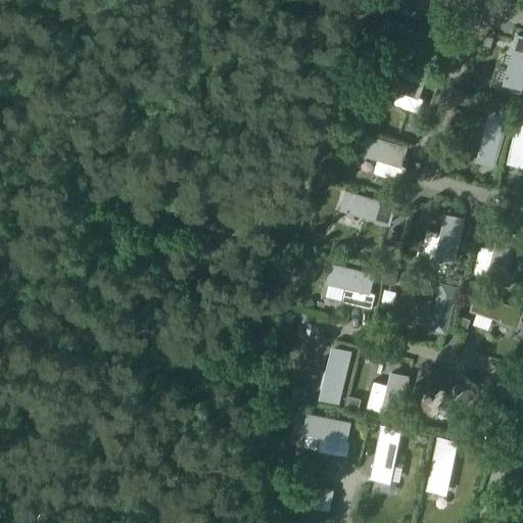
[(444,22),(452,4),(438,0),(398,0),(396,7),(409,11),(421,15),(433,19),(444,22)]
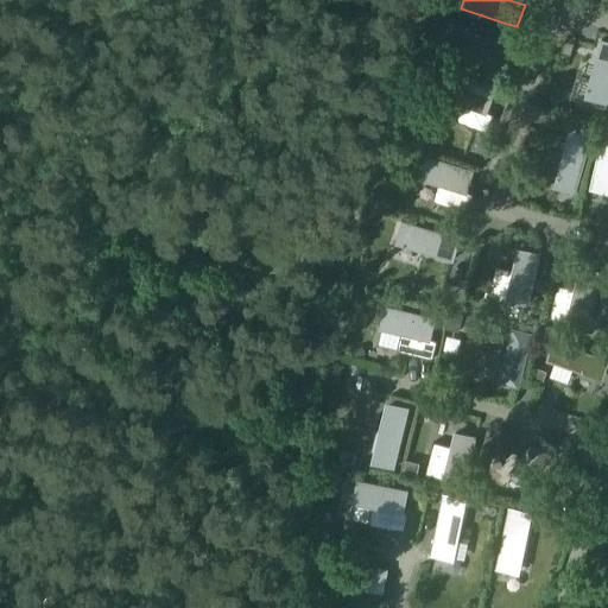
[(463,31),(456,52),(469,58),(483,63),(496,68),(511,73),(519,51),(477,36),(463,31)]
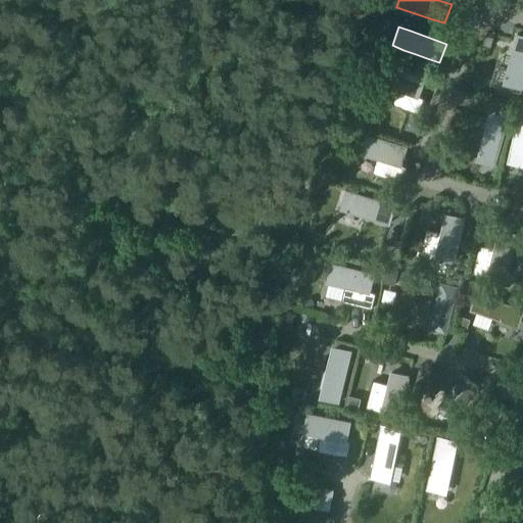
[(507,72),(503,84),(522,90),(522,84),(522,36),(518,35),(517,36),(514,47),(510,59),(509,65),(507,72)]
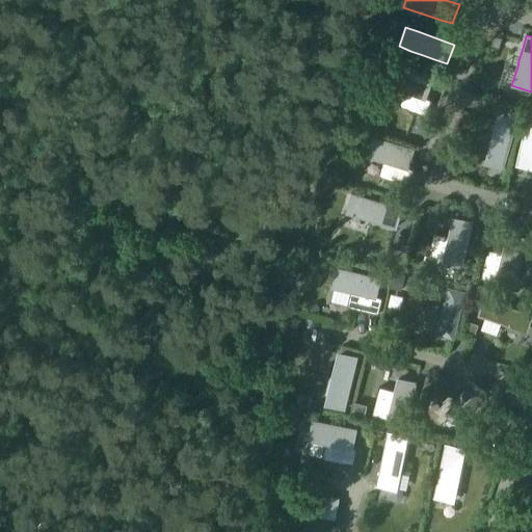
[(499,49),(502,40),(494,37),(490,47),(499,49)]
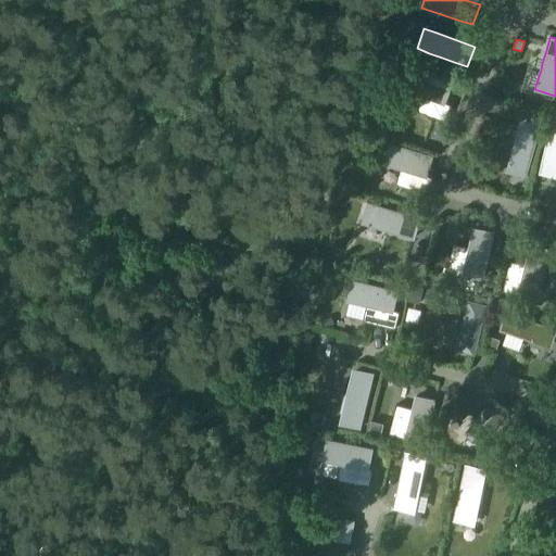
[(406,70),(400,91),(420,97),(416,112),(431,117),(447,122),(453,105),(446,103),(452,84),(437,79),(421,75),(406,70)]
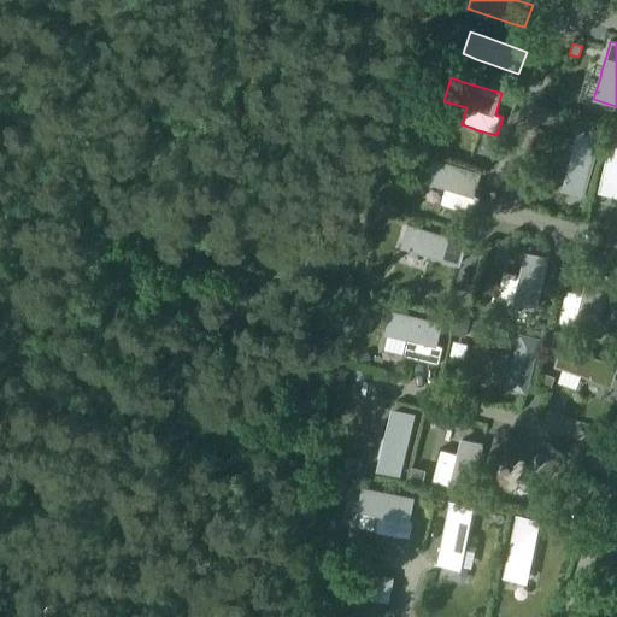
[(593,107),(582,103),(581,106),(559,98),(554,112),(586,124),(593,107)]
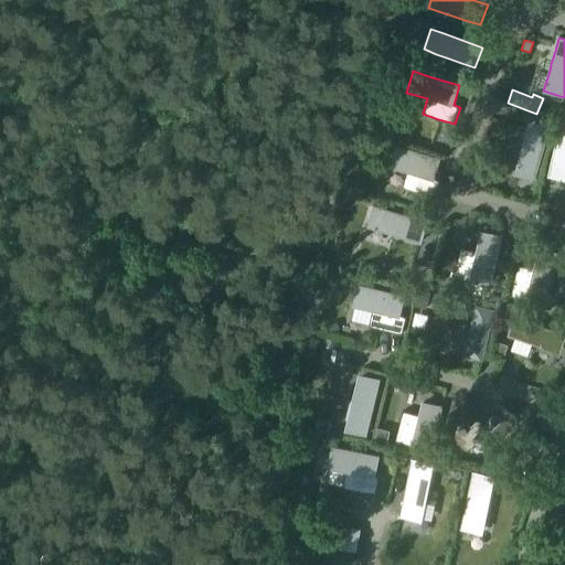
[(519,160),(515,173),(532,179),(535,179),(539,166),(542,152),(546,139),(550,126),(530,120),(526,134),(522,147),(519,160)]
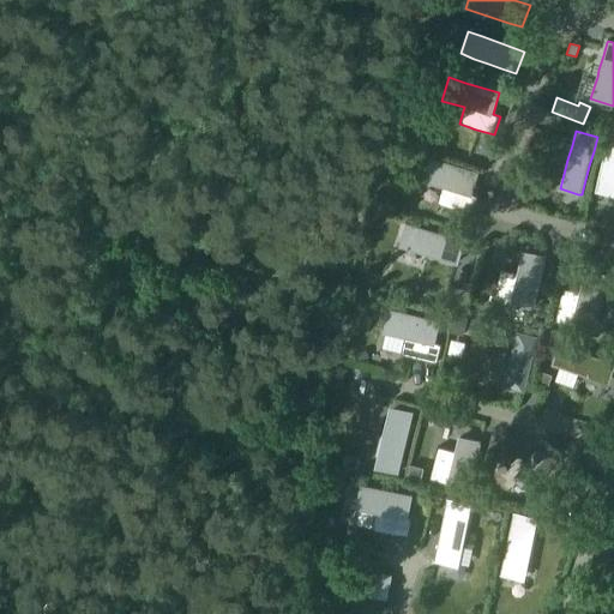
[(599,178),(595,193),(613,197),(613,131),(609,131),(606,146),(602,162),(599,178)]
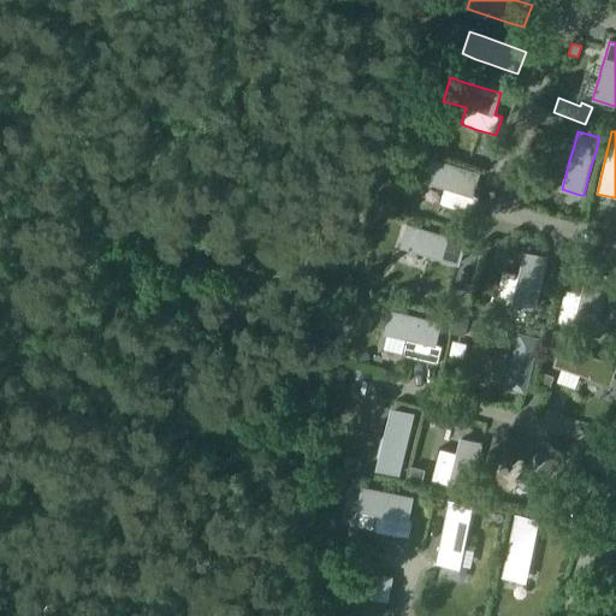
[(531,140),(531,159),(564,158),(563,138),(531,140)]
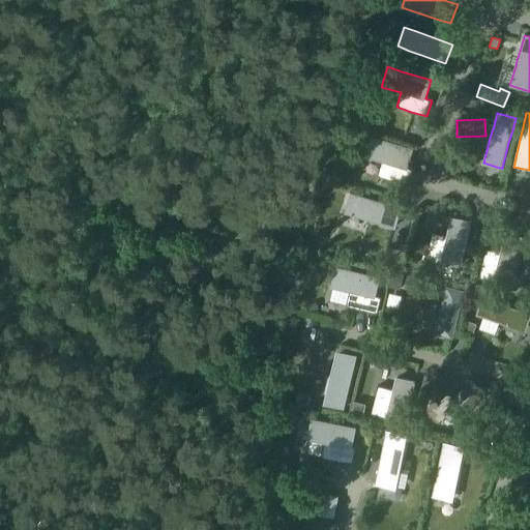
[(372,140),(366,157),(381,163),(377,178),(406,187),(411,171),(407,170),(412,152),(372,140)]
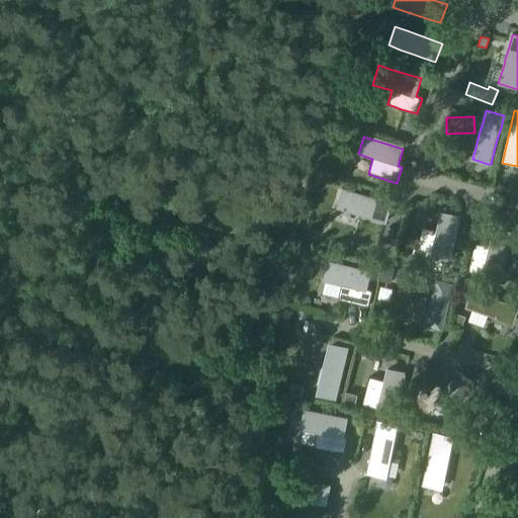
[(385,223),(392,204),(391,203),(379,200),(367,196),(355,192),(344,189),(338,207),(350,211),(361,216),(373,220),(384,223),(385,223)]
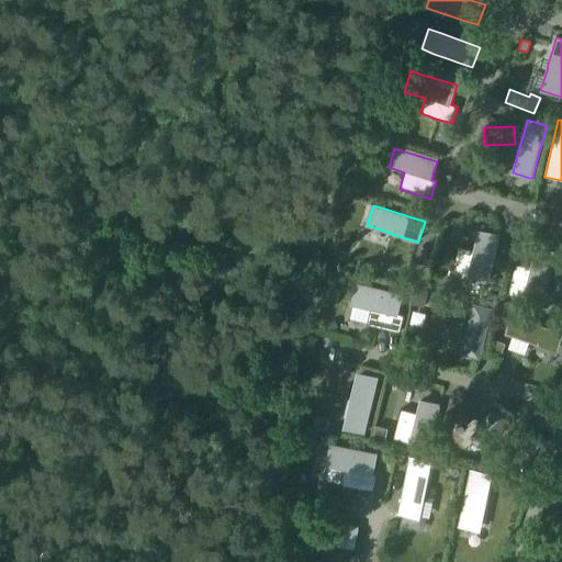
[(479,233),(468,279),(490,284),(499,237),(479,233)]
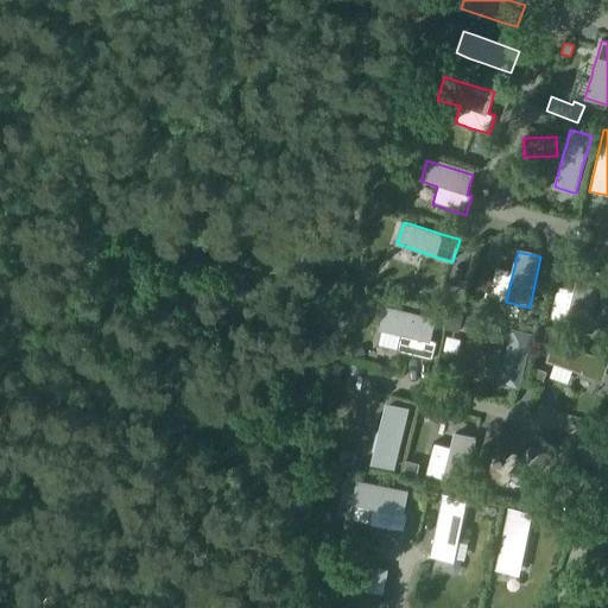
[(580,271),(568,320),(590,325),(603,276),(580,271)]
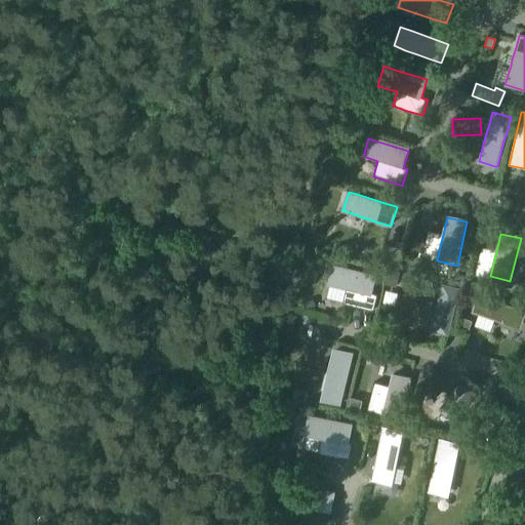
[(355,245),(353,253),(361,254),(362,246),(355,245)]
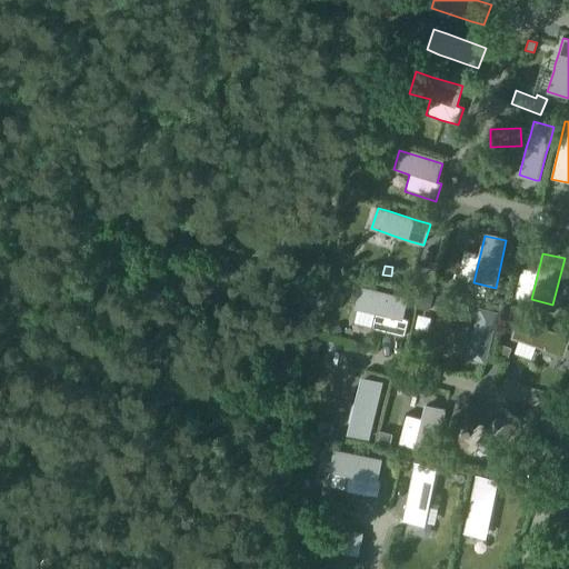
[(362,290),(358,310),(375,313),(370,331),(403,338),(407,321),(403,320),(407,300),(362,290)]
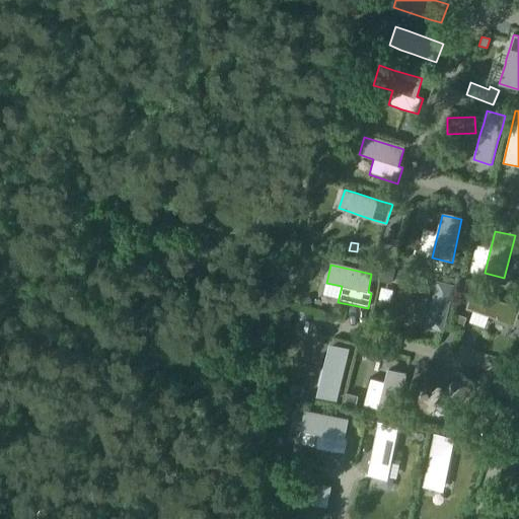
[(383,267),(380,282),(381,282),(382,282),(391,285),(394,270),(392,269),(383,267)]
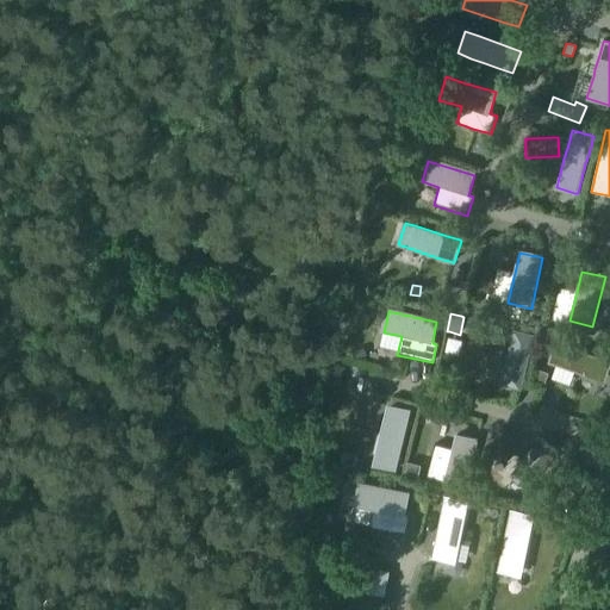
[(531,316),(529,327),(539,329),(541,318),(531,316)]
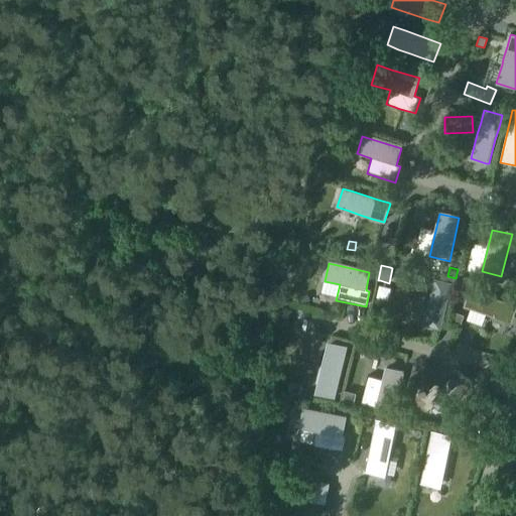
[(427,314),(424,326),(433,328),(439,330),(439,329),(442,314),(446,299),(450,284),(435,280),(432,291),(431,294),(429,303),(426,314),(427,314)]
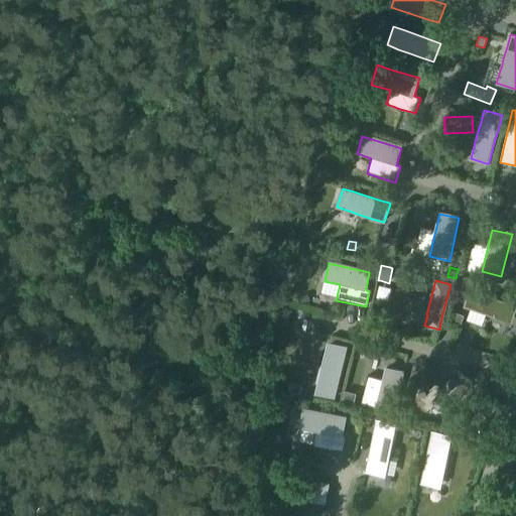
[(506,284),(504,292),(512,294),(514,286),(506,284)]
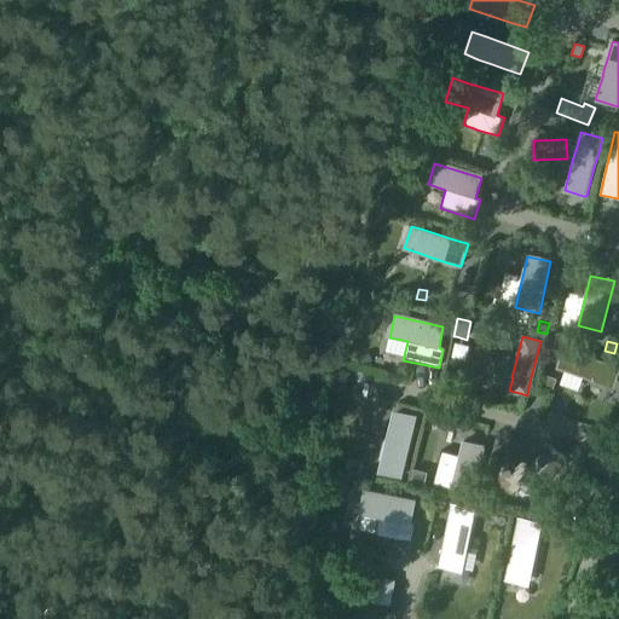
[(561,347),(554,369),(562,371),(593,381),(590,385),(612,392),(617,380),(618,370),(618,365),(606,362),(591,357),(577,352),(561,347)]
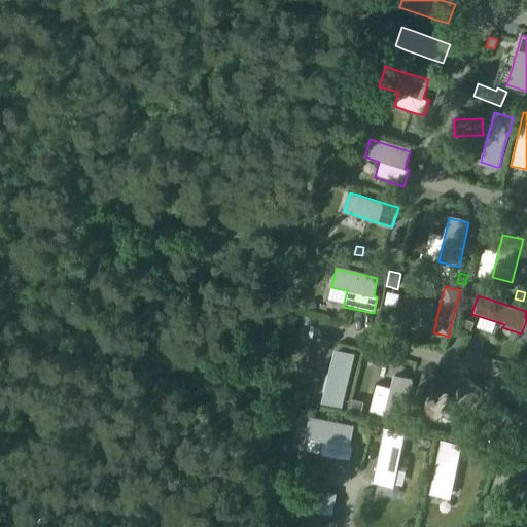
[(463,319),(460,329),(470,332),(473,322),(463,319)]
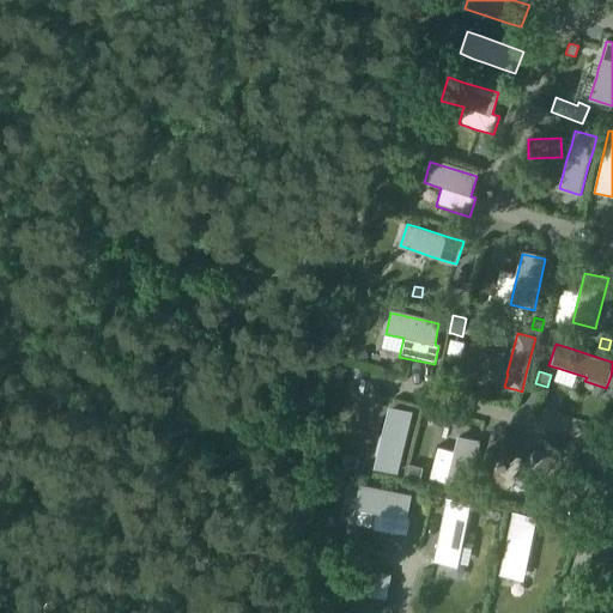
[(378,455),(375,468),(398,474),(401,459),(405,443),(408,429),(412,413),(393,408),(388,429),(386,429),(382,442),(378,455)]
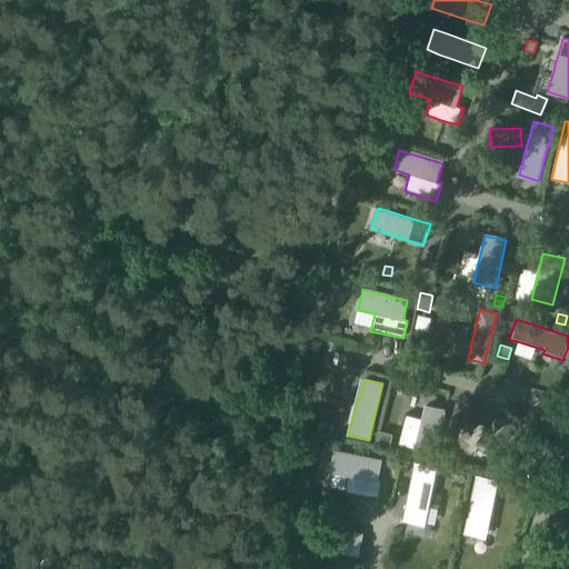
[(402,430),(398,445),(415,449),(433,455),(438,439),(441,425),(446,410),(427,406),(422,419),(406,416),(402,430)]
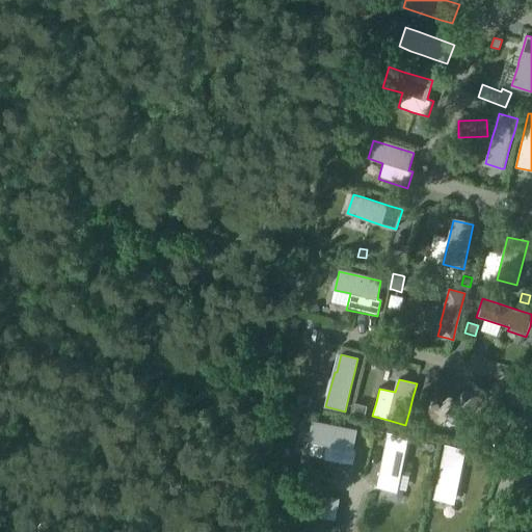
[(457,403),(449,413),(461,424),(470,415),(478,404),(486,395),(474,383),(466,394),(457,403)]
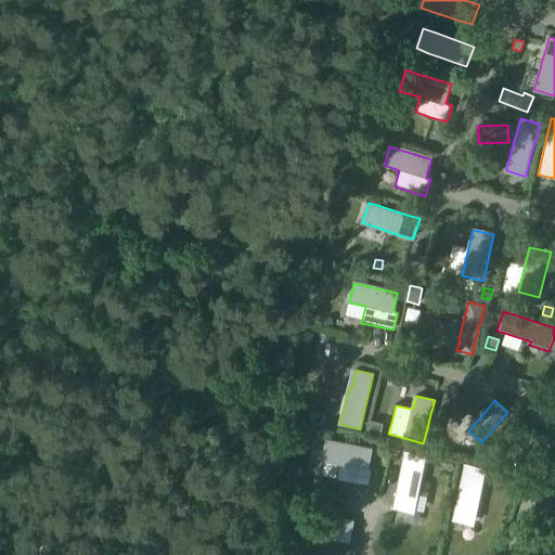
[(312,412),(310,422),(321,424),(323,414),(312,412)]
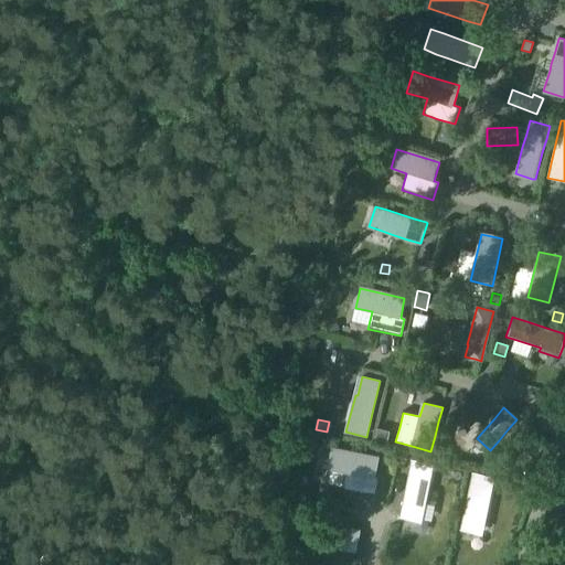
[(377,428),(375,438),(386,441),(390,432),(377,428)]
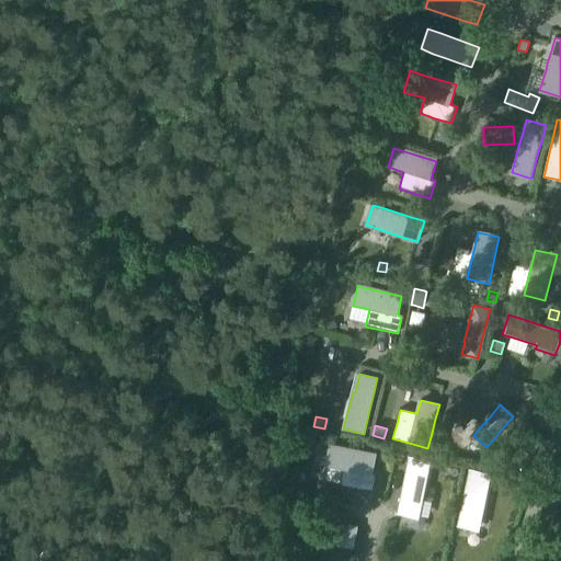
[(331,446),(327,465),(328,465),(343,468),(340,485),(356,489),(373,492),(376,474),(371,473),(373,467),(376,454),(361,450),(346,448),(331,445),(331,446)]
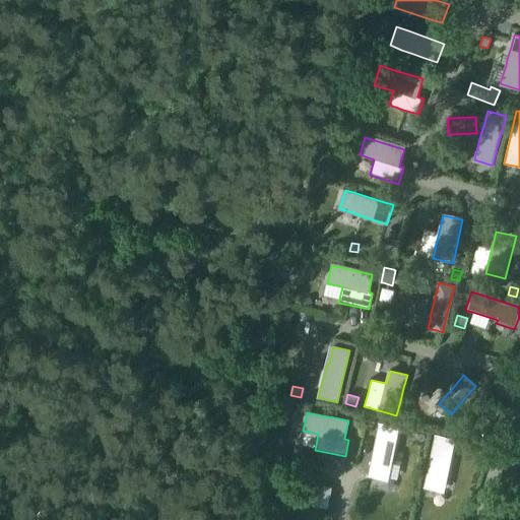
[(371,462),(368,475),(386,479),(392,452),(395,440),(397,428),(379,424),(376,437),(374,450),(371,462)]
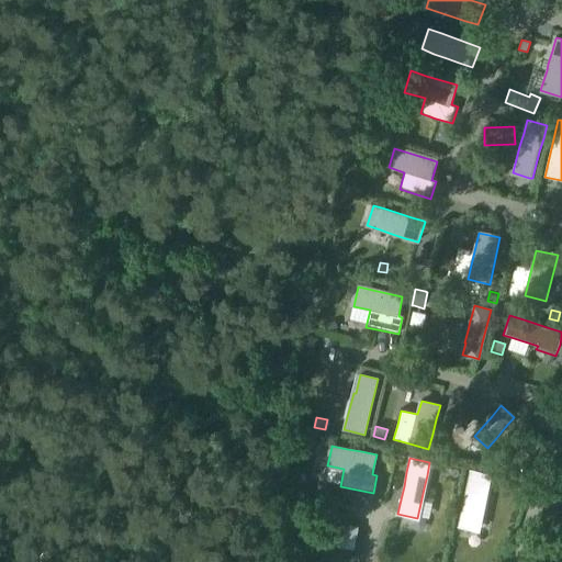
[(461,514),(458,528),(476,531),(480,513),(482,513),(485,501),(487,487),(490,475),(470,471),(468,485),(464,499),(461,514)]
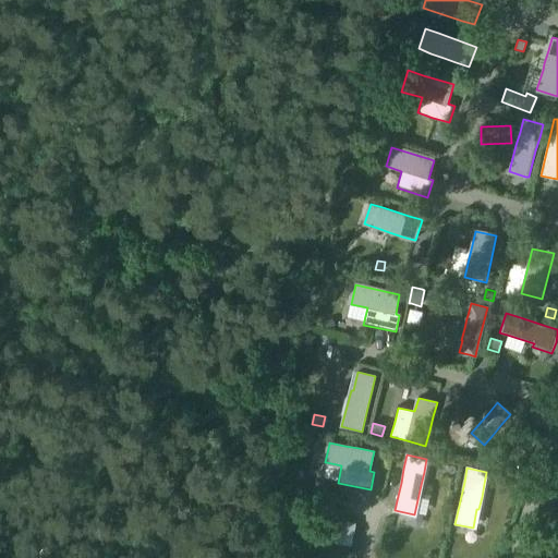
[(303,512),(298,532),(311,535),(324,537),(337,541),(350,544),(351,543),(354,524),(342,521),(329,518),(316,516),(303,512)]
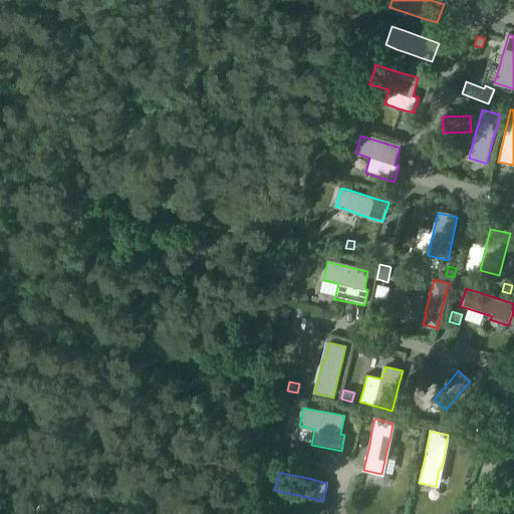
All buildings are outlined.
